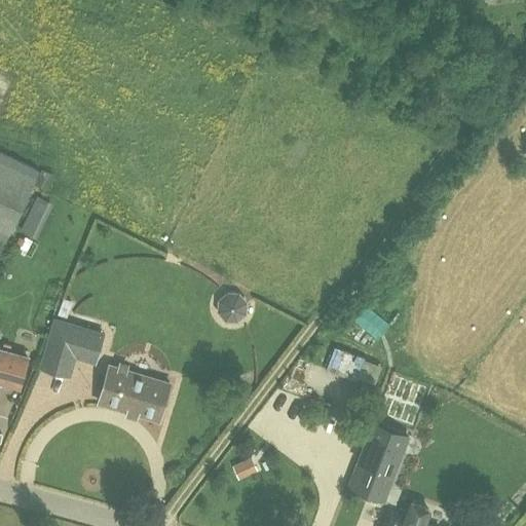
[(0,251),(38,171),(0,152),(0,251)]
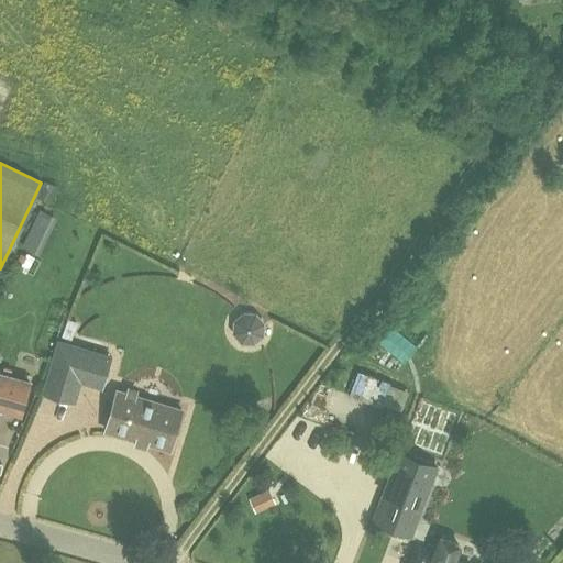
[(264,338),(265,323),(256,313),(242,312),(232,322),(231,334),(240,344),(253,346),(264,338)]
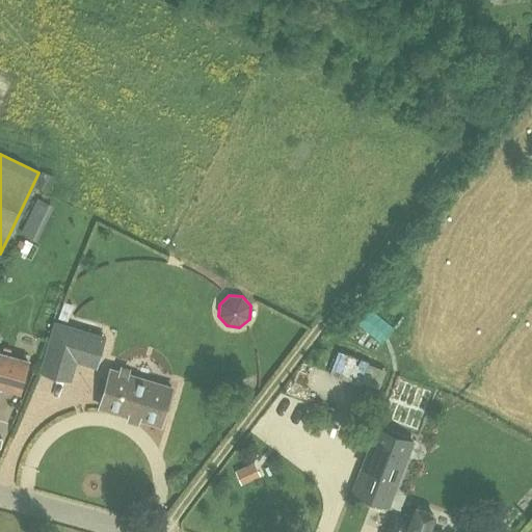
[(394,327),(369,307),(356,322),(381,343),(394,327)]
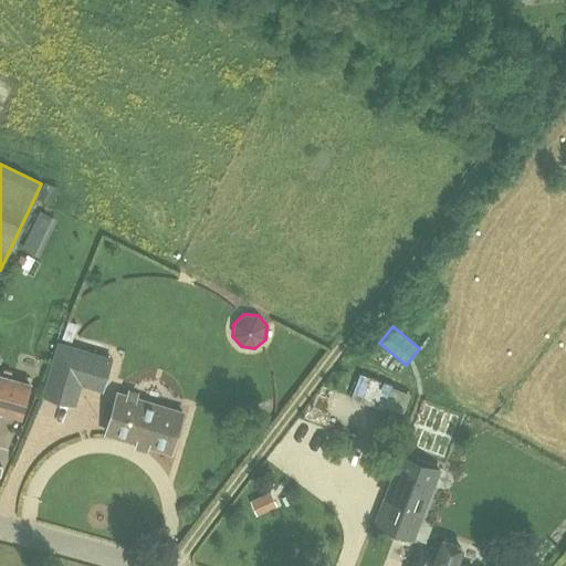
[(75,407),(81,386),(103,392),(113,357),(58,341),(42,396),(75,407)]
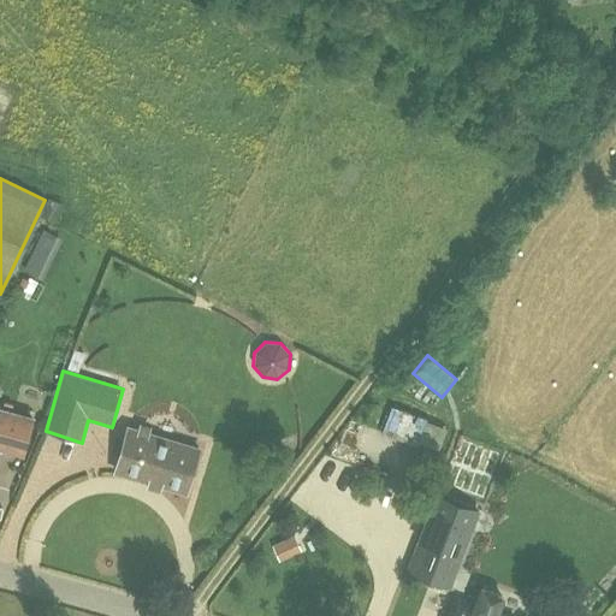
[(0,449),(24,456),(35,415),(0,407),(0,449)]
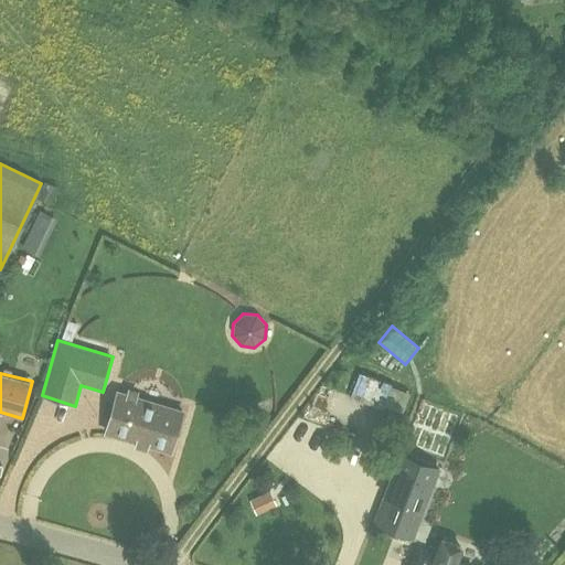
[(118,393),(106,433),(169,452),(181,412),(118,393)]
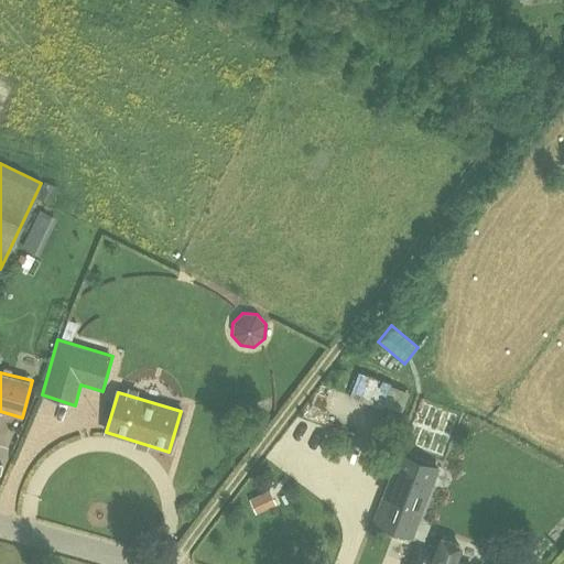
[(400,454),(373,522),(411,537),(437,467),(400,454)]
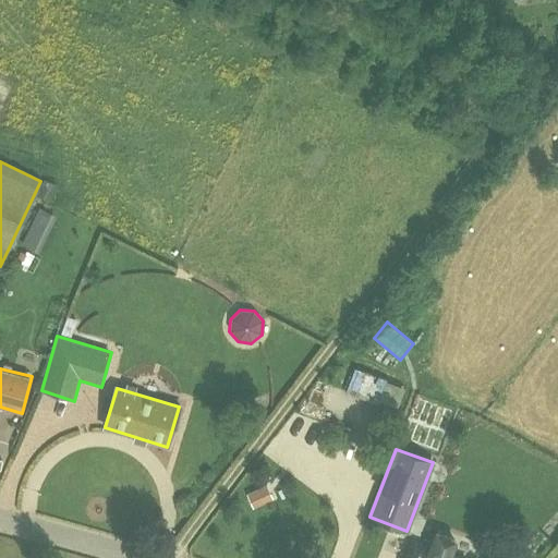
[(247,495),(253,507),(273,498),(267,486),(247,495)]
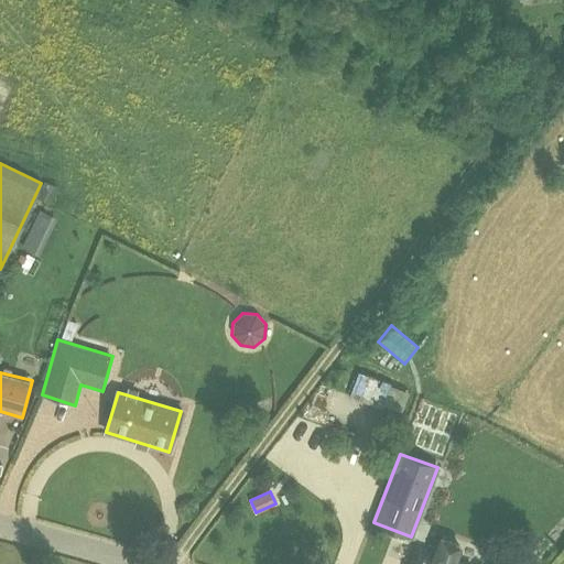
[(420,551),(414,563),(454,563),(453,563),(457,549),(438,542),(433,540),(430,548),(427,554),(420,551)]
